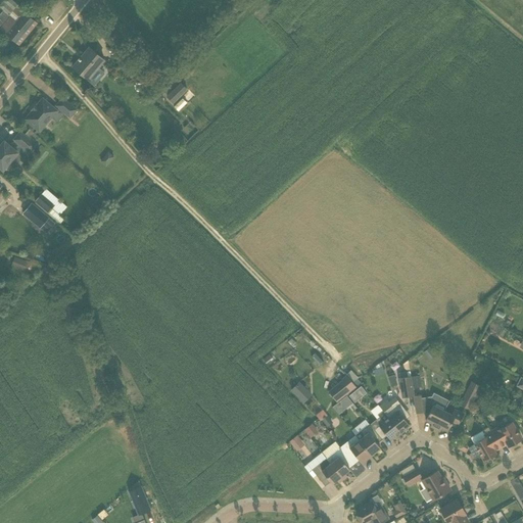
[(37,24),(37,22),(17,6),(10,14),(9,14),(4,10),(0,14),(0,29),(19,45),(37,24)]
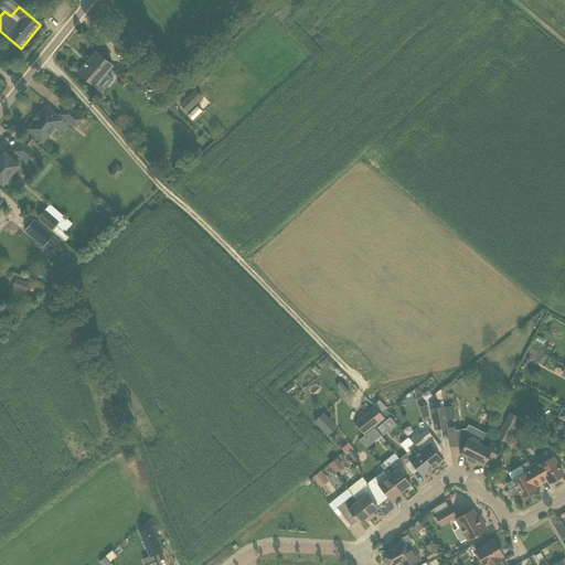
[(114,65),(97,52),(91,60),(92,61),(88,64),(86,63),(85,64),(86,65),(80,73),(96,86),(114,65)]
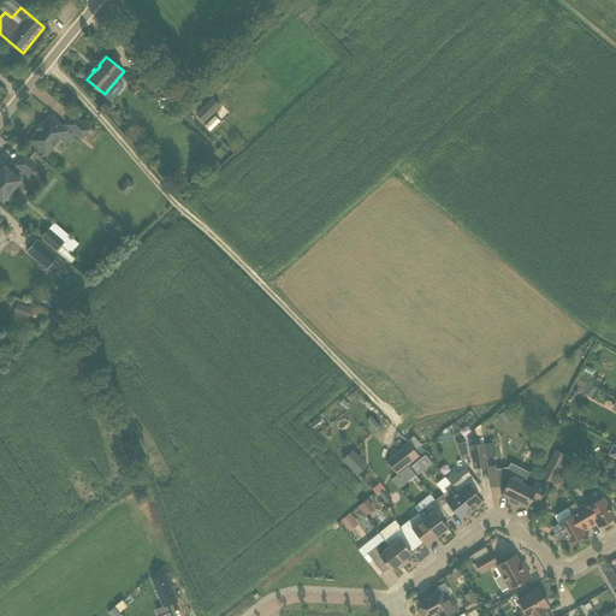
[(212,98),(196,114),(203,122),(220,106),(212,98)]
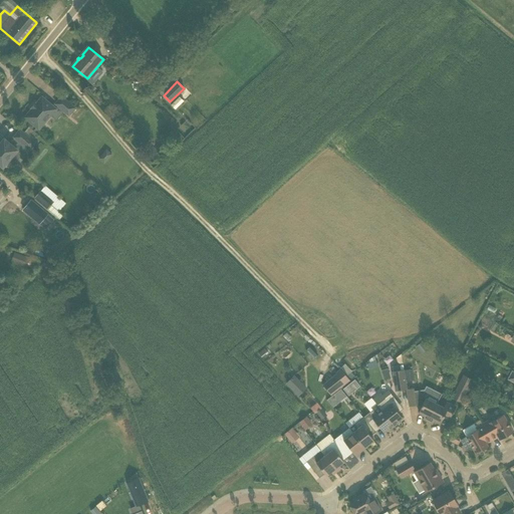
[(32,109),(25,117),(39,130),(56,109),(42,97),(37,103),(35,102),(34,104),(35,104),(33,107),(32,106),(31,108),(32,109)]
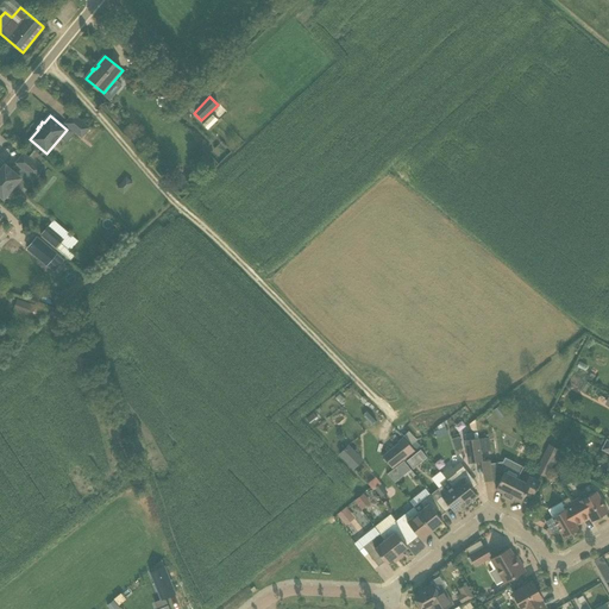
[(74,115),(67,124),(82,137),(89,129),(74,115)]
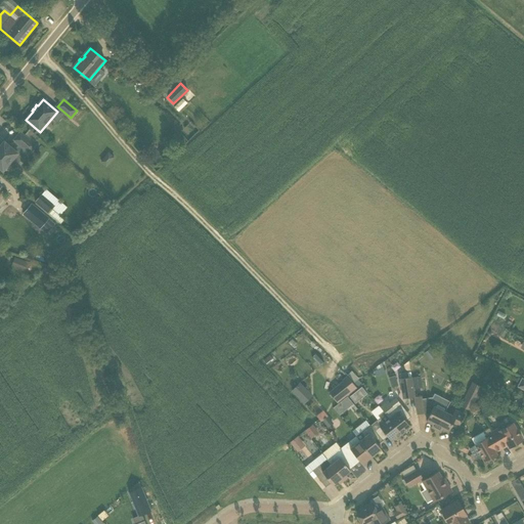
[(20,133),(15,140),(30,153),(36,145),(20,133)]
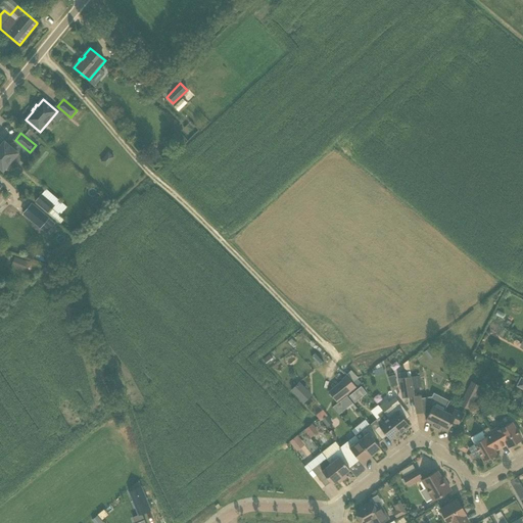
[(15,141),(12,145),(19,150),(22,147),(15,141)]
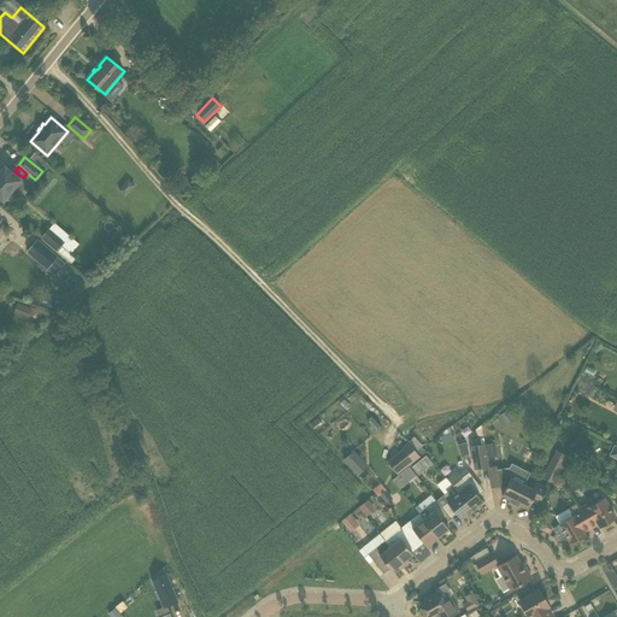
[(0,197),(4,201),(22,181),(5,168),(0,174),(0,197)]
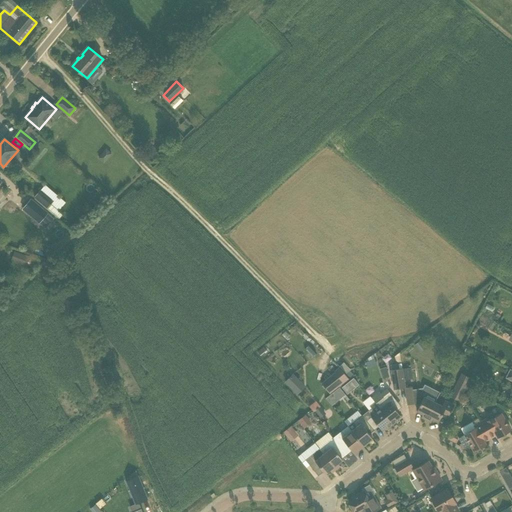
[(41,190),(35,197),(48,208),(53,201),(41,190)]
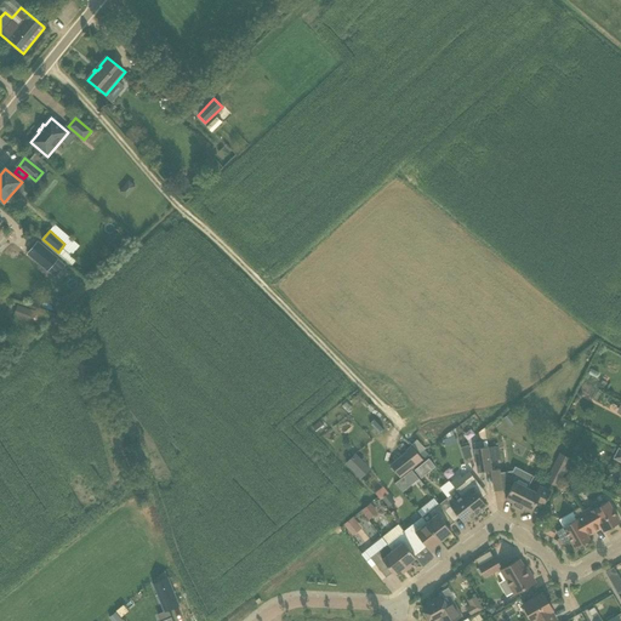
[(41,265),(51,254),(38,241),(28,254),(41,265)]
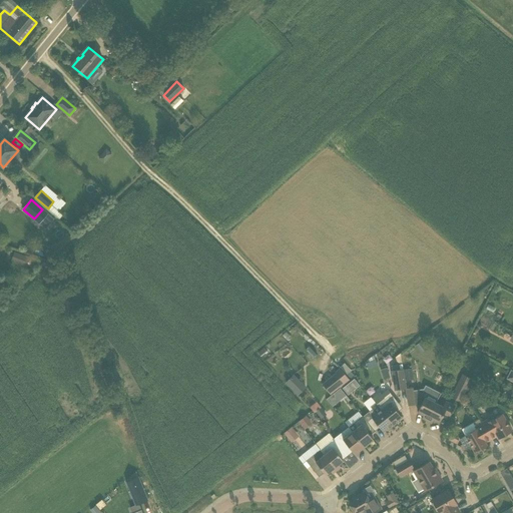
[(10,261),(29,267),(32,258),(13,250),(10,261)]
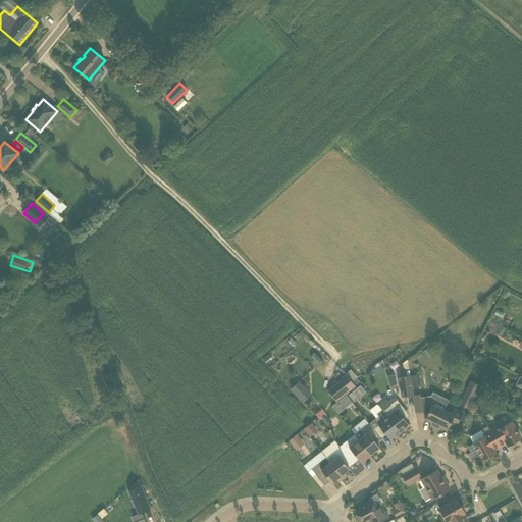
[(376,380),(386,377),(382,365),(372,368),(376,380)]
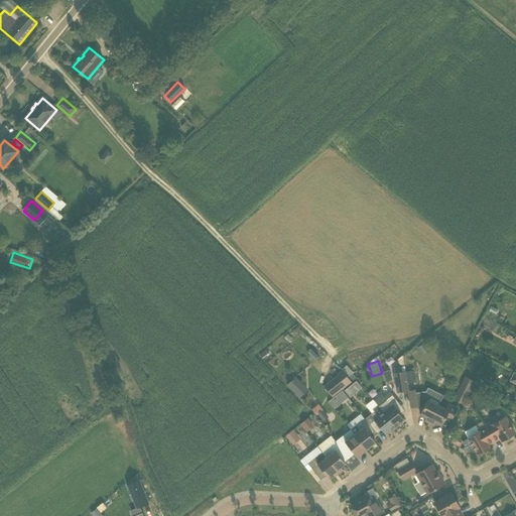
[(348,365),(343,368),(351,381),(356,378),(348,365)]
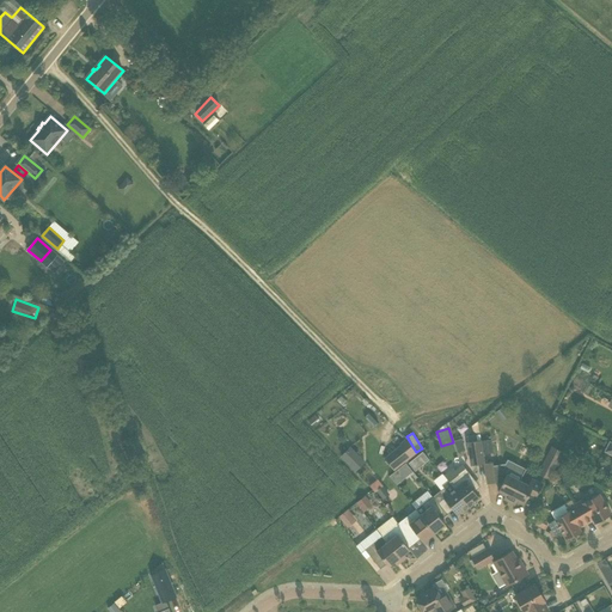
[(483,439),(485,453),(494,452),(491,438),(483,439)]
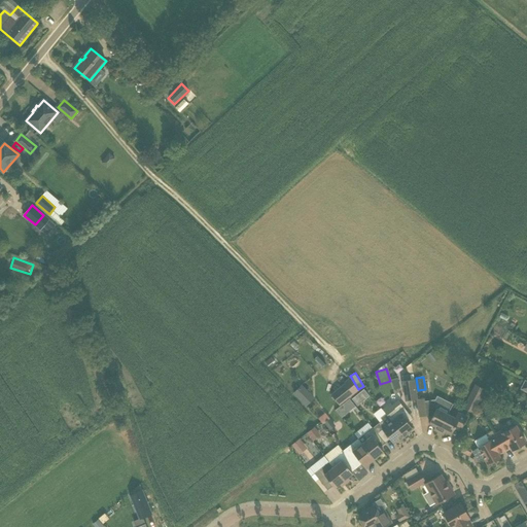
[(417,398),(414,379),(402,381),(406,400),(417,398)]
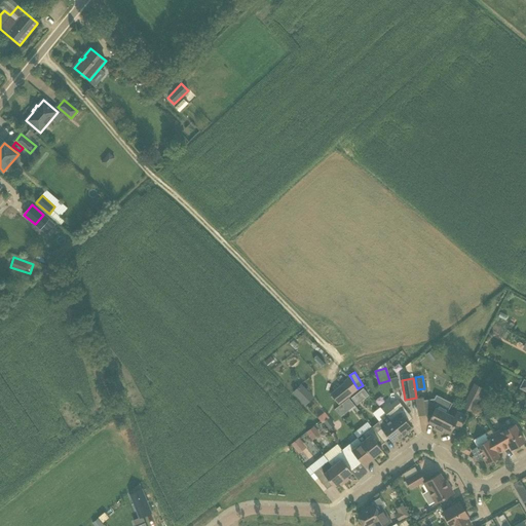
[(301,382),(292,391),(305,405),(313,396),(301,382)]
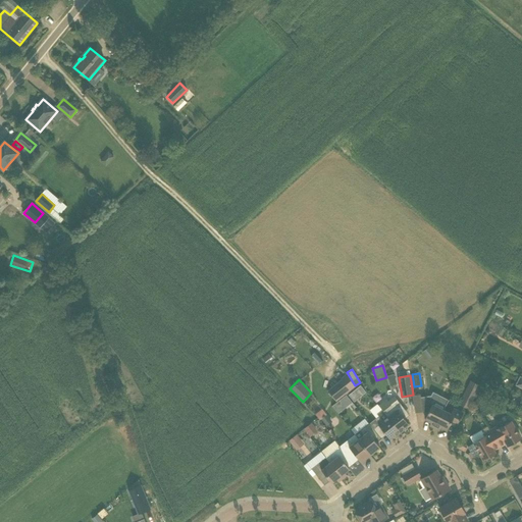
[(342,379),(327,390),(335,401),(350,389),(342,379)]
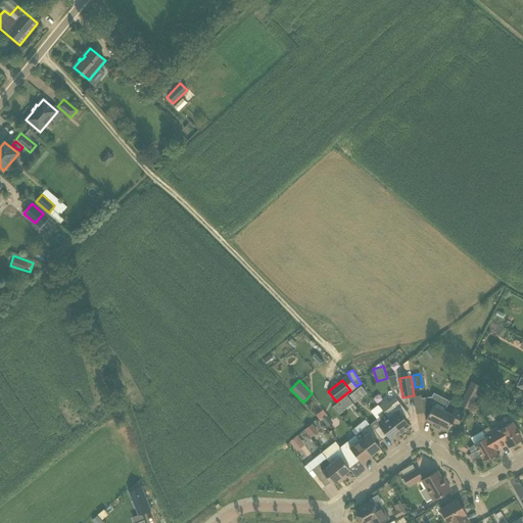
[(348,397),(353,403),(360,399),(354,392),(348,397)]
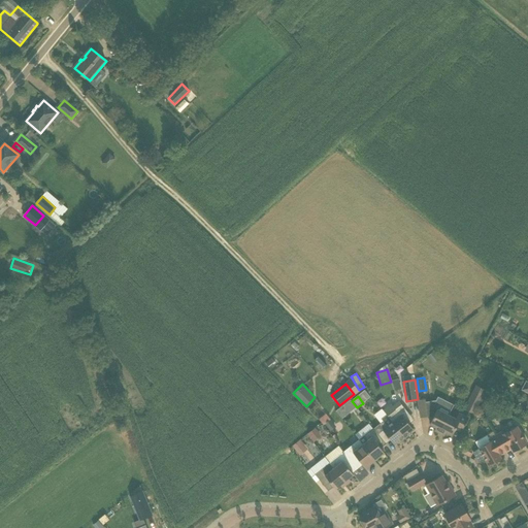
[(467,409),(473,413),(480,401),(471,397),(468,403),(470,404),(467,409)]
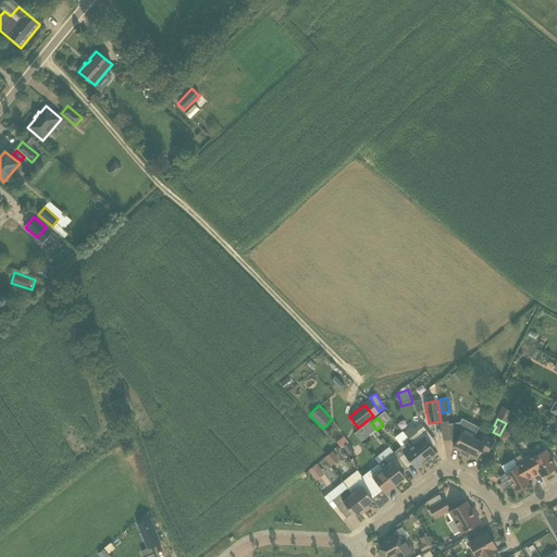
[(458,454),(463,457),(473,437),(462,432),(462,431),(461,423),(449,425),(448,421),(441,422),(444,441),(452,440),(452,438),(457,442),(454,447),(460,450),(458,454)]
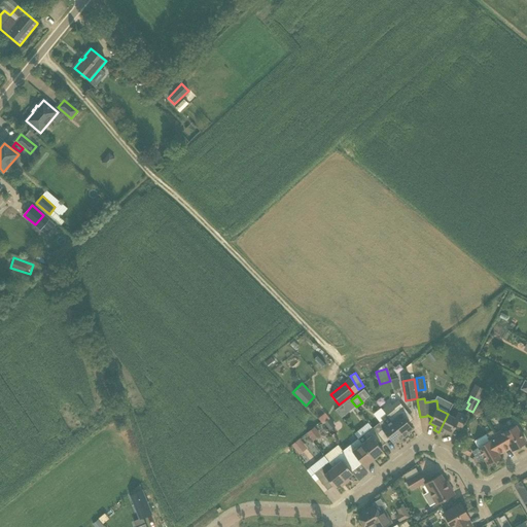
[(274,409),(267,401),(251,415),(258,422),(274,409)]
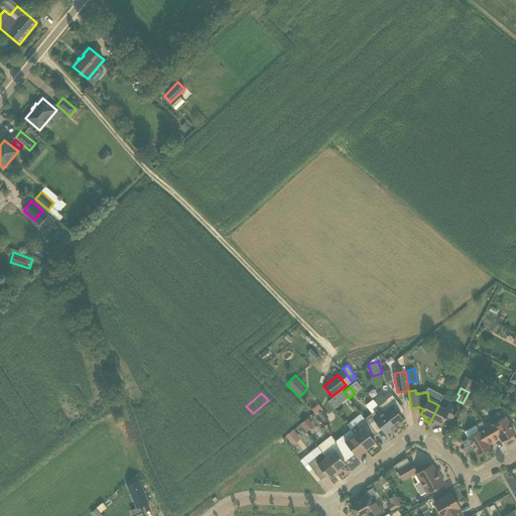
[(482,404),(476,393),(470,397),(476,407),(482,404)]
